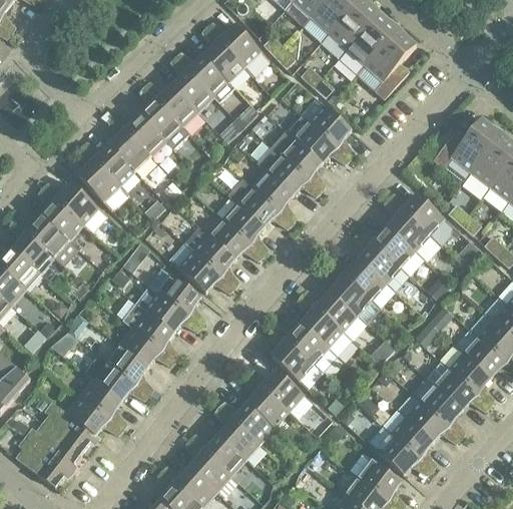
[(10,5),(4,0),(0,0),(0,24),(12,34),(15,27),(6,18),(5,19),(1,17),(4,12),(10,5)]
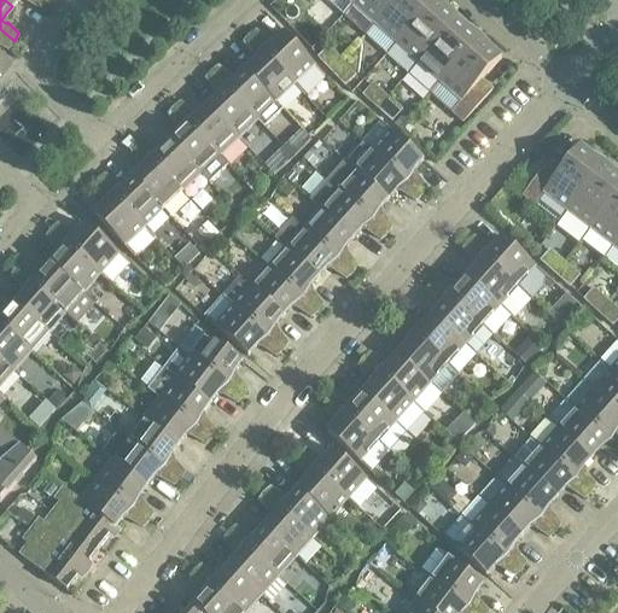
[(331,0),(343,11),(353,0),(331,0)]
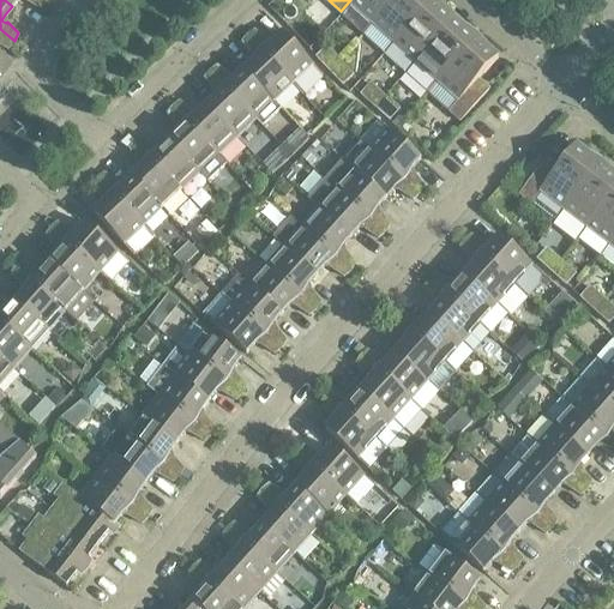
[(350,0),(341,11),(362,30),(389,0),(350,0)]
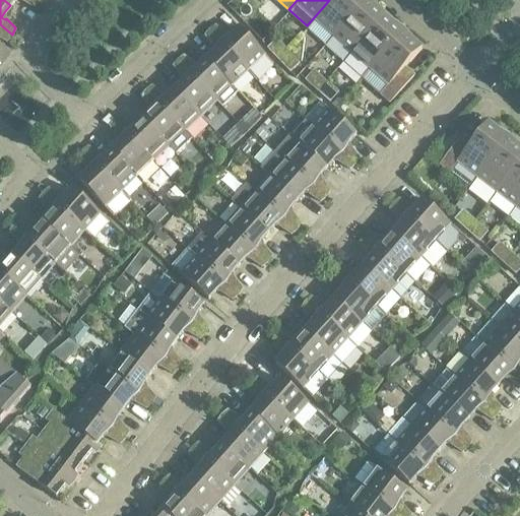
[(329,0),(307,25),(325,42),(363,0),(329,0)]
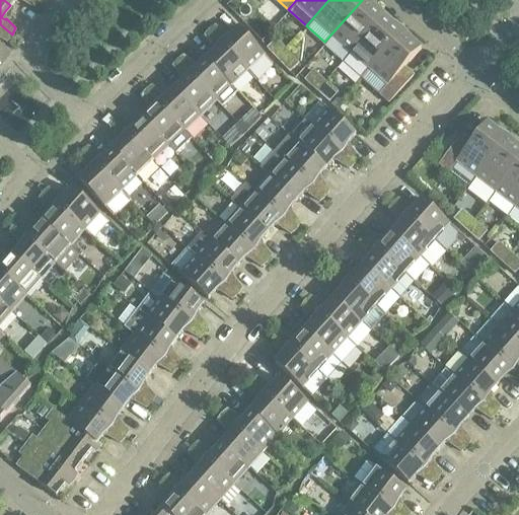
[(362,0),(324,42),(343,58),(383,12),(375,5),(371,0),(362,0)]
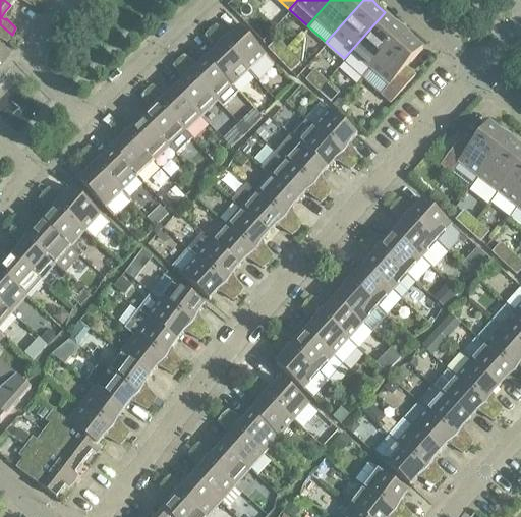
[(385,12),(344,58),(362,74),(405,27),(394,20),(385,12)]
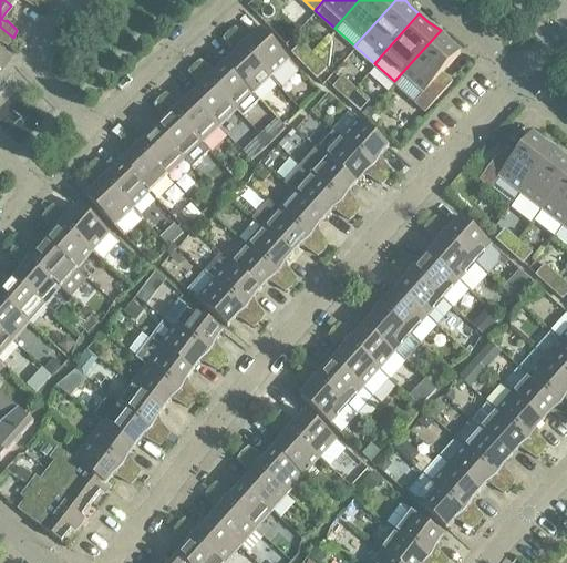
[(298,65),(260,27),(253,34),(247,39),(245,36),(246,33),(235,24),(228,29),(279,83),(298,65)]
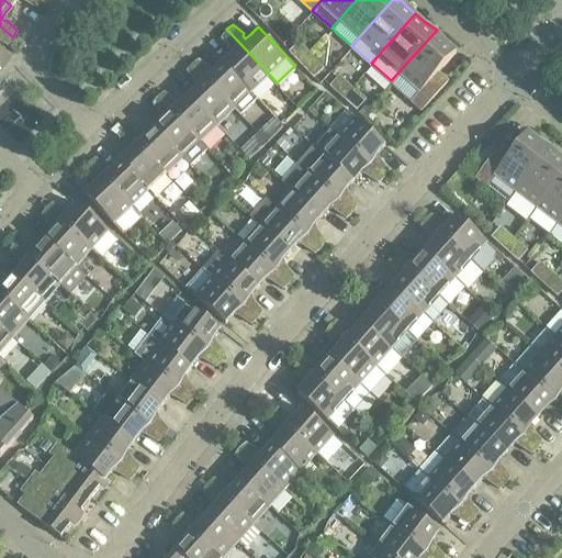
[(13,37),(0,26),(0,38),(7,43),(13,37)]
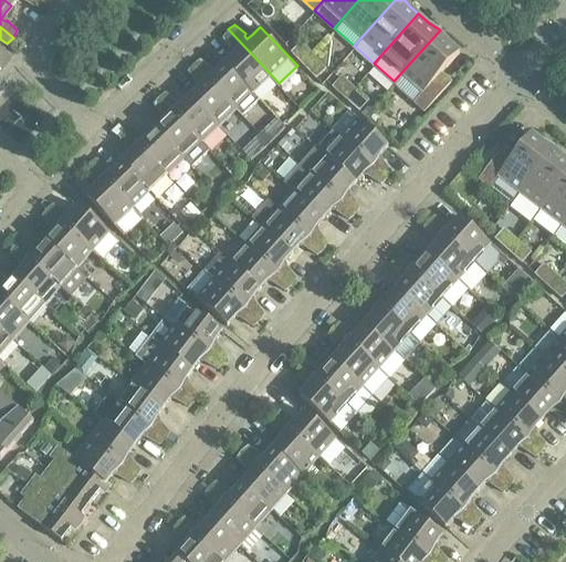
[(279,83),(228,29),(223,35),(231,48),(233,47),(237,49),(232,54),(226,61),(253,90),(269,74),(279,84),(279,83)]
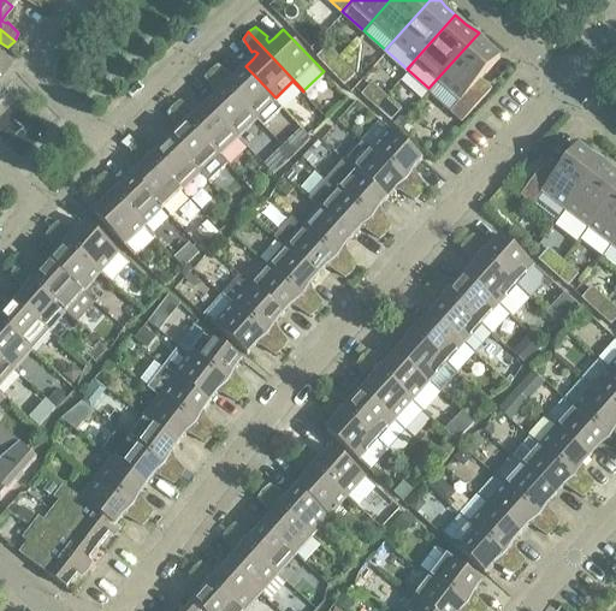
[(479,33),(428,88),(461,118),(490,85),(479,76),(499,54),(489,45),(479,33)]
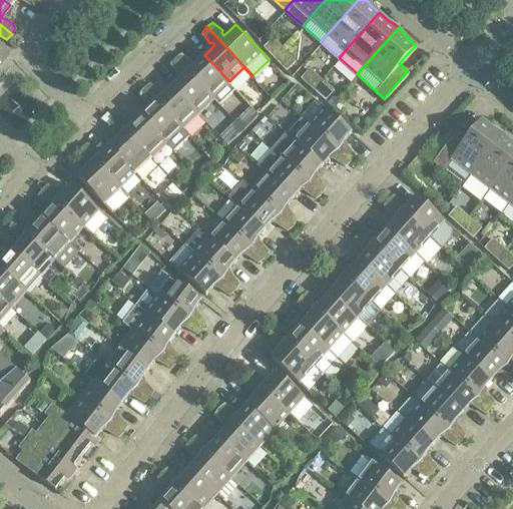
[(275,55),(284,47),(273,36),(264,44),(275,55)]
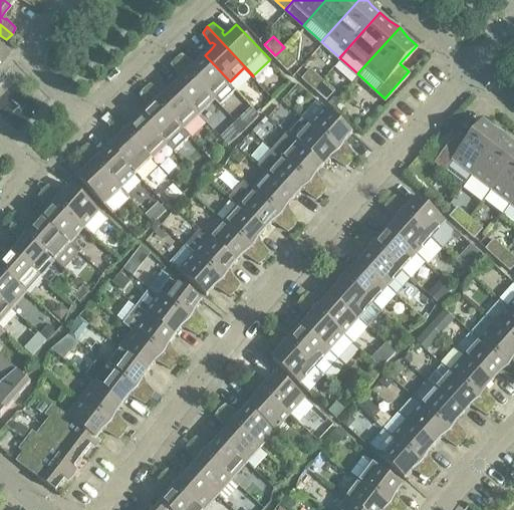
[(275,55),(287,67),(295,59),(284,47),(275,55)]
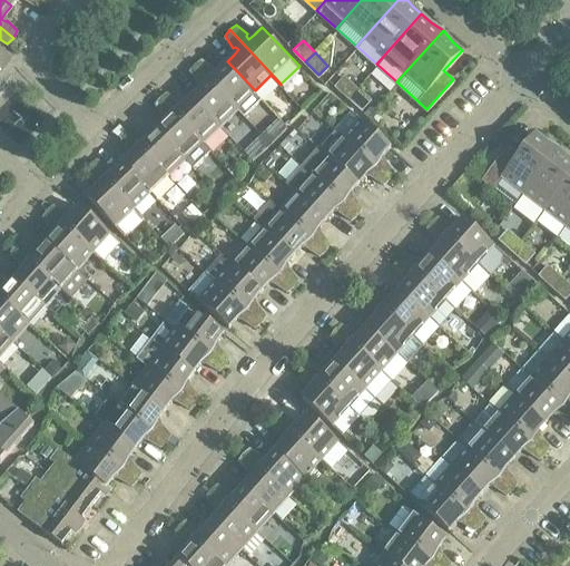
[(255,90),(227,61),(219,68),(214,72),(212,68),(213,67),(202,58),(195,62),(237,107),(255,90)]
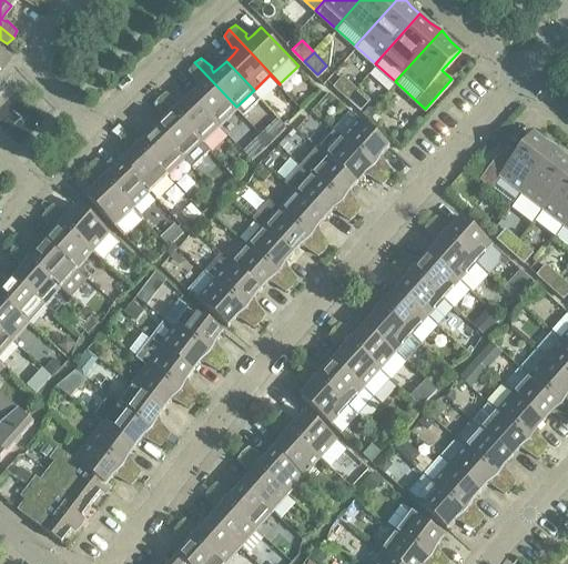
[(236,107),(194,62),(189,69),(196,81),(199,79),(202,82),(199,88),(191,94),(219,123),(236,107)]
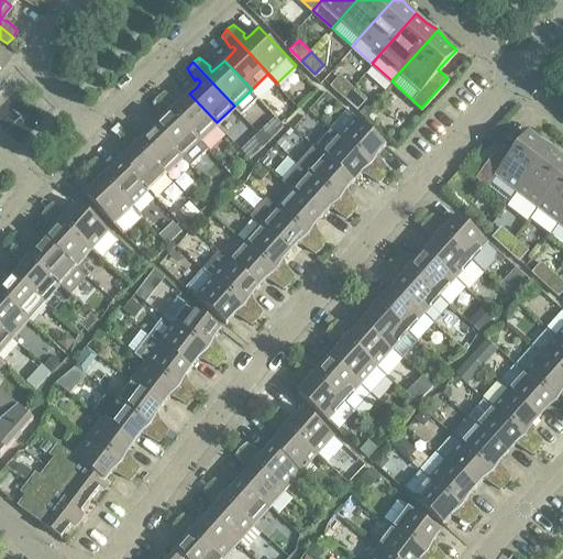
[(343,95),(352,85),(340,73),(331,83),(343,95)]
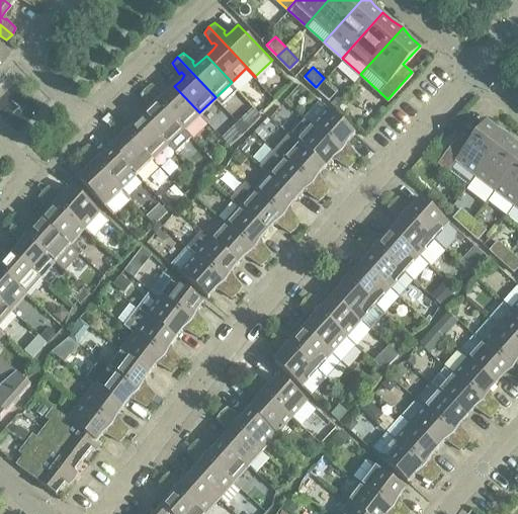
[(316,87),(329,98),(337,89),(324,78),(316,87)]
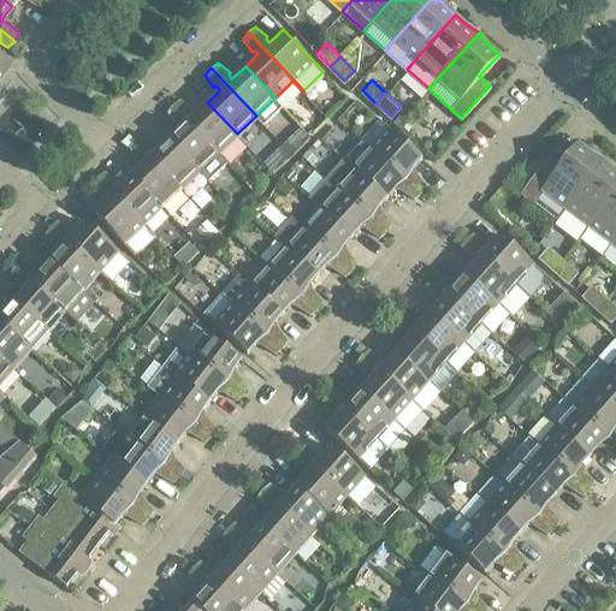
[(237,134),(207,102),(200,110),(194,114),(190,110),(193,108),(181,99),(172,104),(219,152),(237,134)]
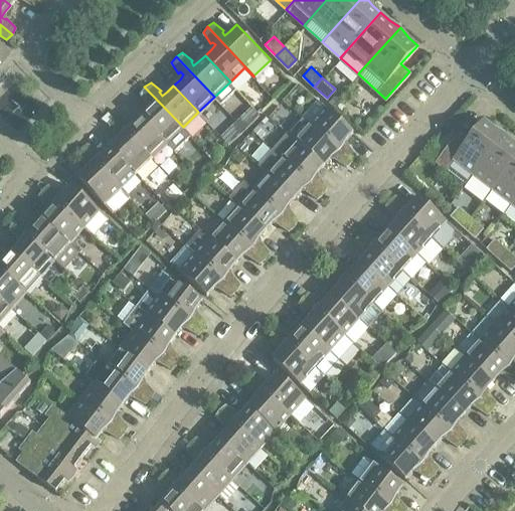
[(183,127),(144,87),(140,93),(147,104),(149,102),(152,105),(148,109),(142,116),(167,142),(183,127)]
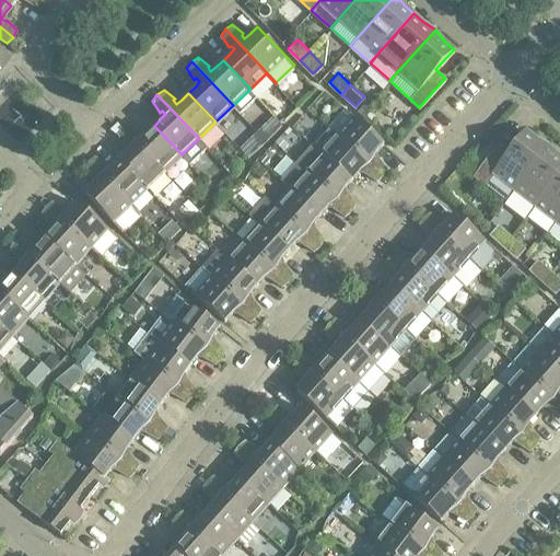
[(383,141),(345,106),(328,125),(382,173),(387,166),(378,155),(376,158),(373,154),(376,149),(383,141)]
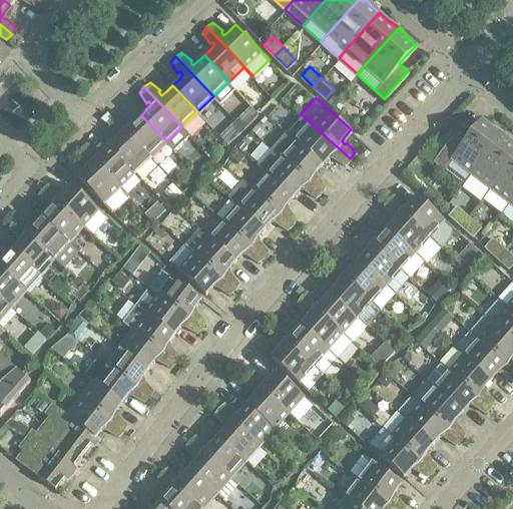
[(221,131),(230,139),(259,109),(250,101),(221,131)]
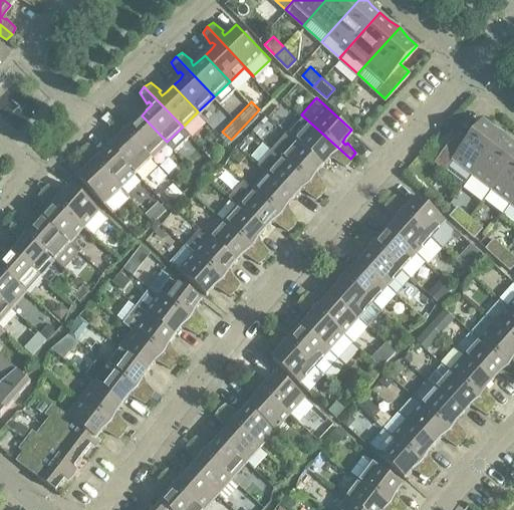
[(167,142),(142,115),(135,121),(131,124),(127,121),(129,120),(118,112),(112,116),(151,157),(167,142)]
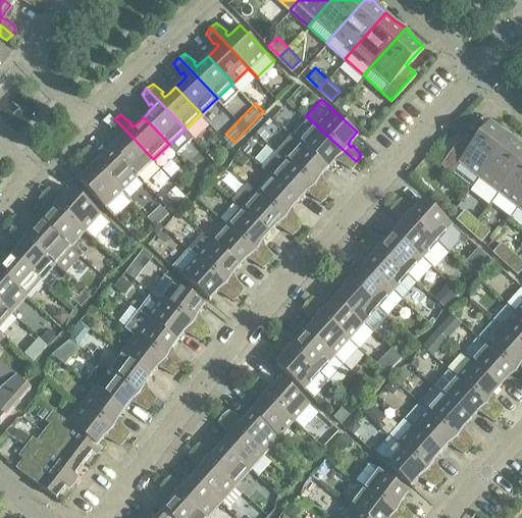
[(356,161),(306,116),(305,117),(314,125),(300,141),(327,165),(333,158),(338,154),(341,157),(340,159),(351,166),(356,161)]
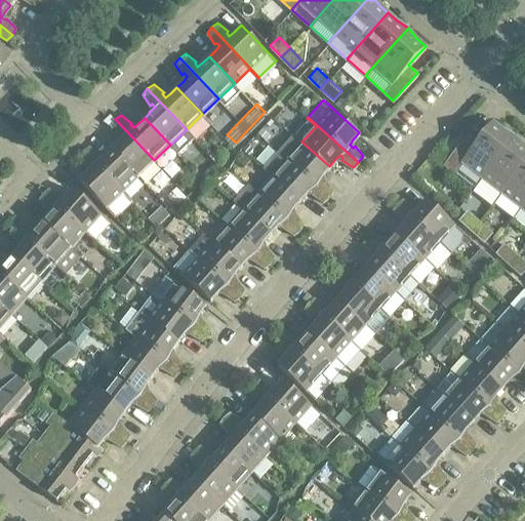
[(154,160),(115,119),(111,125),(118,135),(120,134),(123,136),(119,142),(113,149),(138,175),(154,160)]
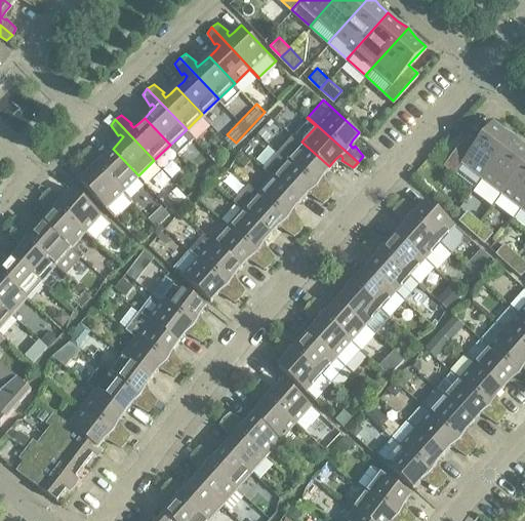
[(444,163),(474,186),(513,135),(501,128),(491,121),(476,142),(467,133),(444,163)]
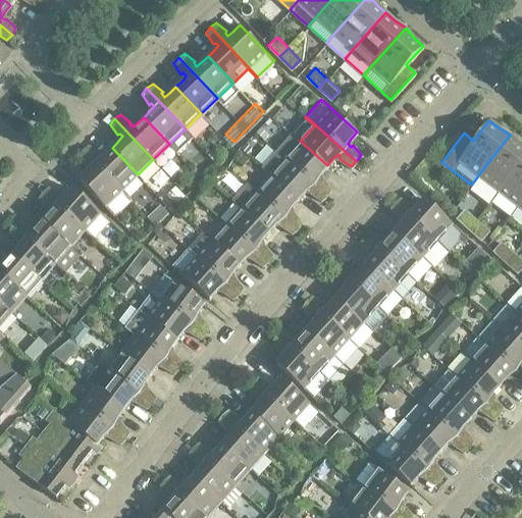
[(510,135),(471,185),(490,200),(521,158),(521,145),(519,144),(510,135)]
